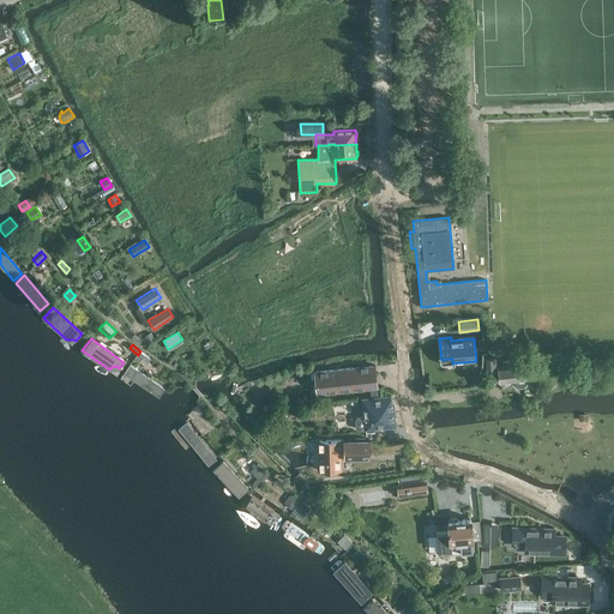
[(150,359),(140,351),(138,355),(134,359),(139,362),(142,359),(148,362),(150,359)]
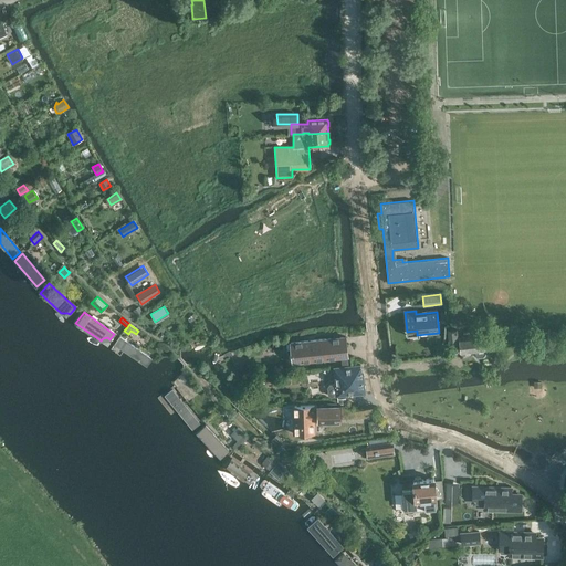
[(457,329),(447,329),(448,343),(458,343),(457,329)]
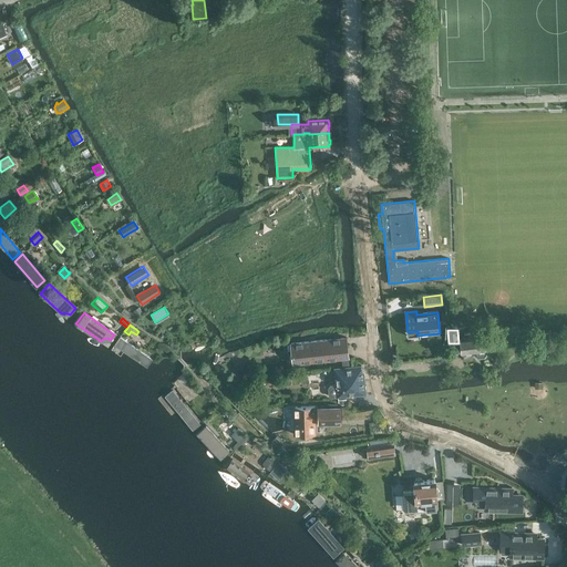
[(486,334),(460,338),(462,353),(475,351),(476,357),(478,359),(485,358),(487,356),(486,350),(488,350),(486,334)]
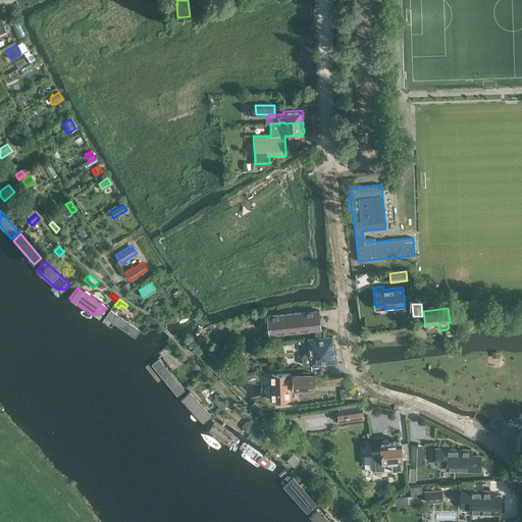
[(111,310),(106,317),(135,338),(140,331),(111,310)]
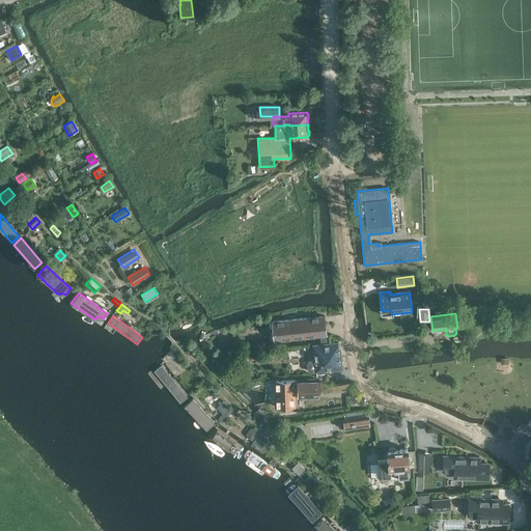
[(326,334),(324,315),(273,322),(275,340),(319,335),(320,344),(327,343),(326,334)]
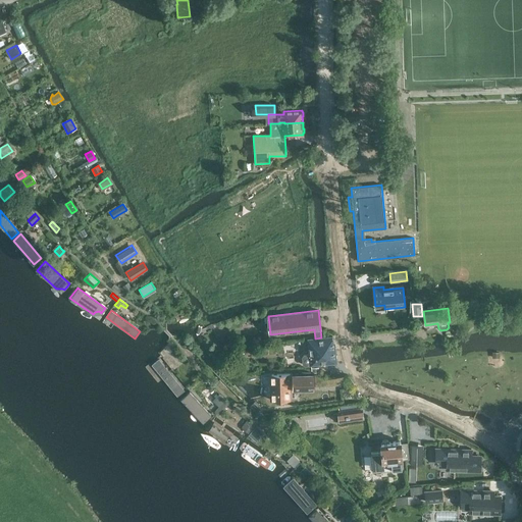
[(476,314),(477,322),(484,320),(483,312),(476,314)]
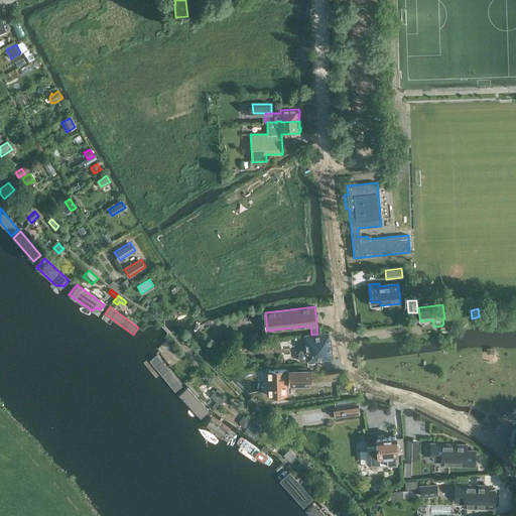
[(333,359),(331,341),(330,341),(329,333),(317,334),(311,335),(304,335),(305,350),(299,350),(297,353),(298,360),(301,362),(302,362),(306,361),(311,361),(333,359)]
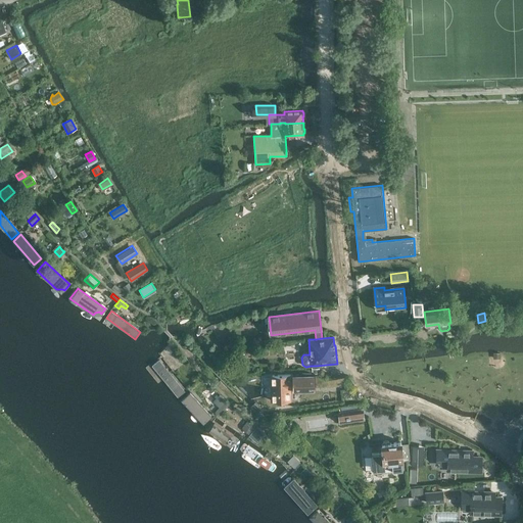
[(172,342),(165,347),(171,352),(176,347),(172,342)]
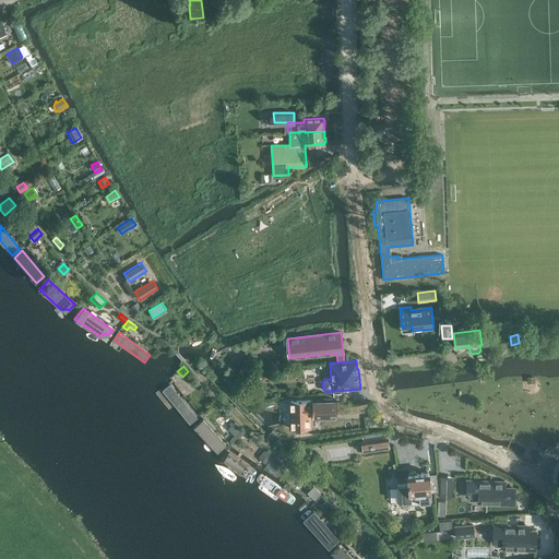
[(170,384),(163,391),(190,424),(197,418),(179,395),(179,394),(178,393),(177,394),(170,384)]
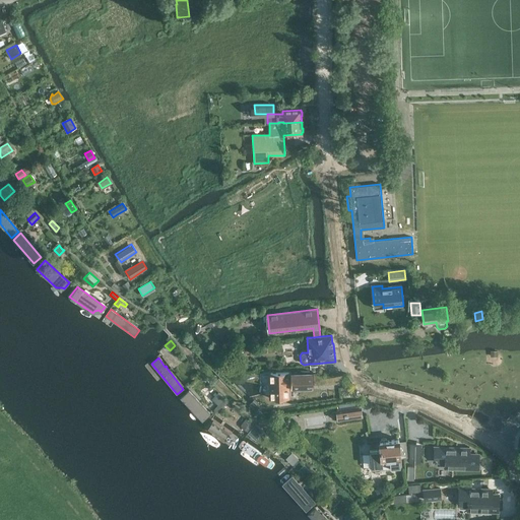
[(271,398),(271,399),(288,398),(287,398),(287,386),(291,386),(291,387),(314,386),(314,372),(291,372),(291,373),(289,374),(288,372),(270,373),(271,373),(271,398)]
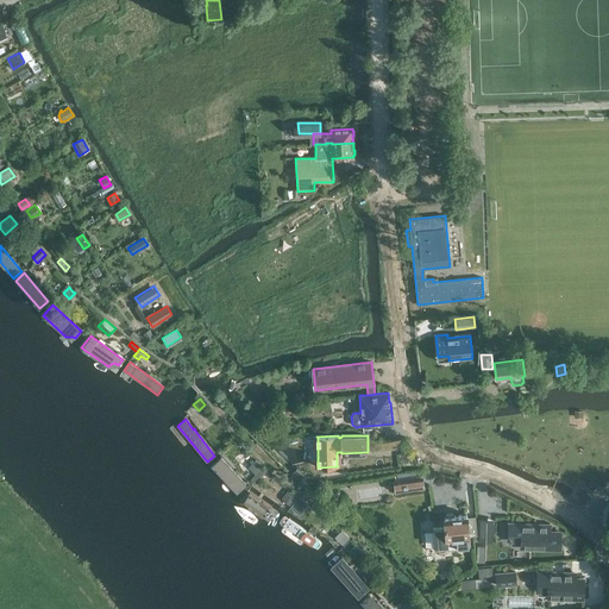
[(221,458),(212,466),(225,481),(231,481),(233,483),(233,488),(233,489),(237,493),(246,484),(221,458)]
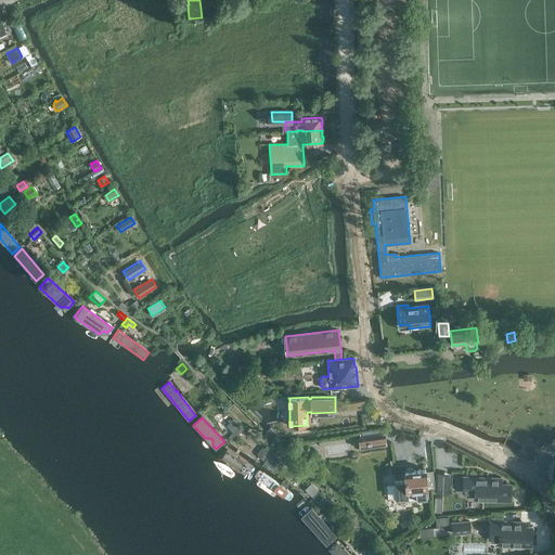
[(244,428),(240,425),(233,420),(228,426),(233,431),(228,438),(232,442),(244,428)]
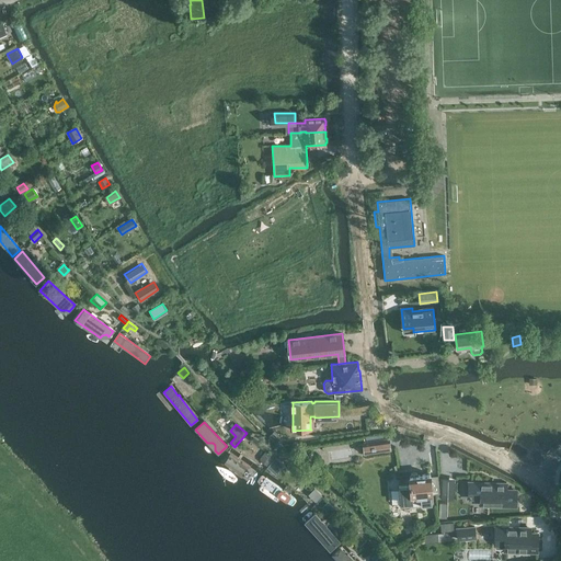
[(276,443),(282,437),(273,431),(268,435),(276,443)]
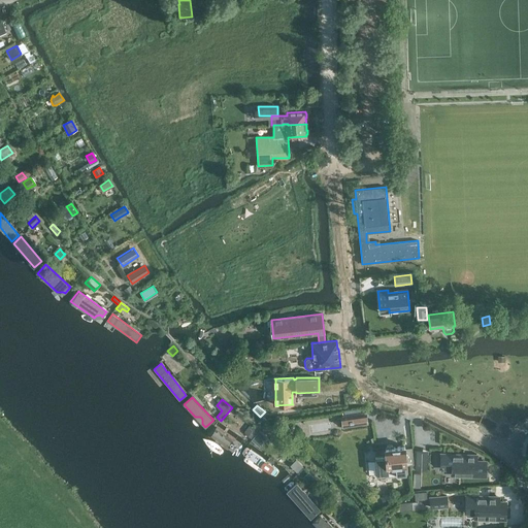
[(367,415),(342,418),(343,427),(369,423),(367,415)]
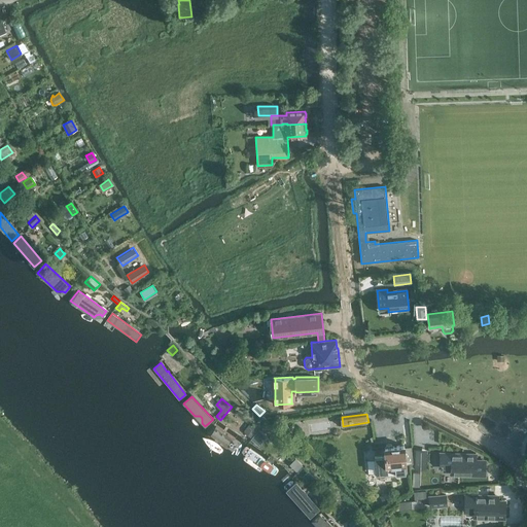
[(245,426),(244,428),(253,435),(254,433),(258,428),(259,427),(257,426),(255,424),(253,426),(248,422),(245,426)]
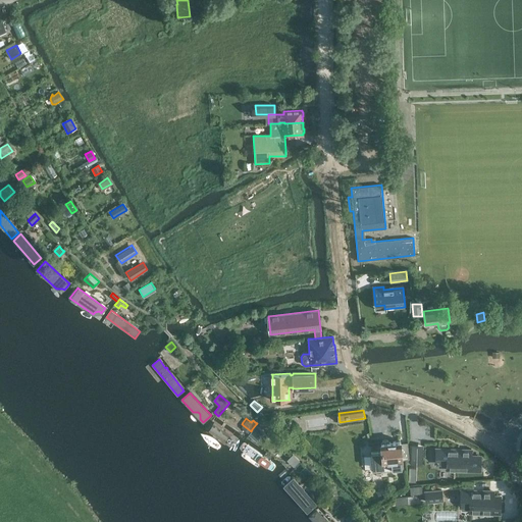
[(269,428),(270,426),(272,423),(266,418),(264,421),(262,423),(269,428)]
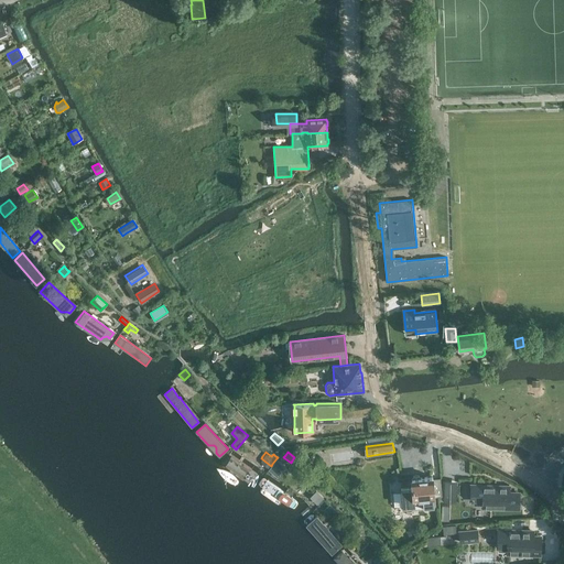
[(230,458),(229,457),(225,464),(226,465),(231,469),(230,470),(237,475),(238,474),(245,478),(248,478),(250,477),(251,474),(250,472),(238,463),(239,462),(231,456),(230,458)]
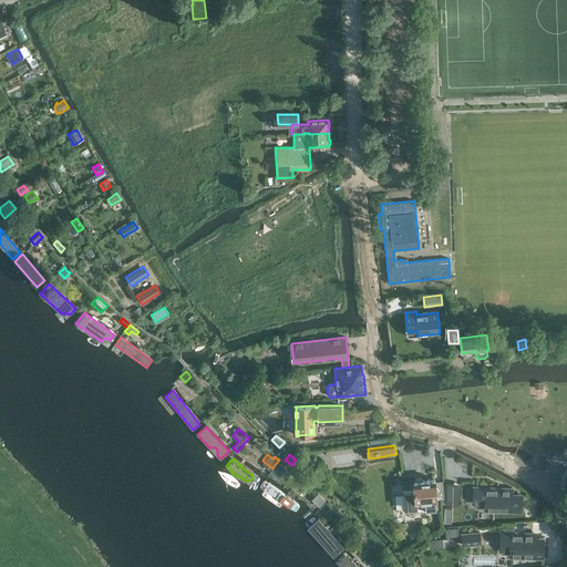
[(272,468),(269,472),(278,480),(287,468),(278,461),(274,466),(272,468)]
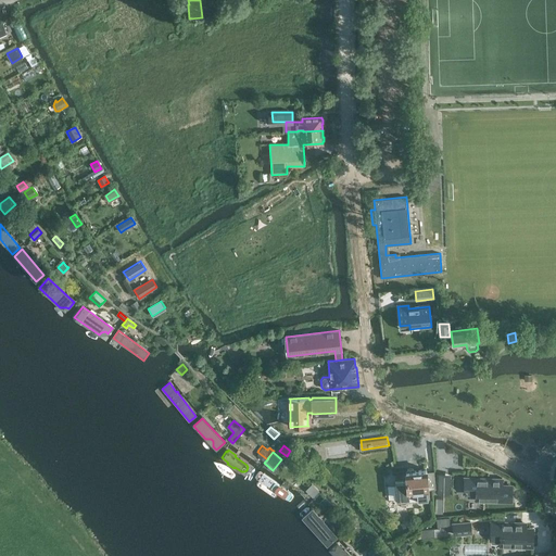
[(436,490),(434,472),(426,472),(426,471),(415,472),(413,470),(407,471),(405,474),(404,474),(404,481),(395,482),(397,498),(397,502),(429,498),(429,491),(436,490)]
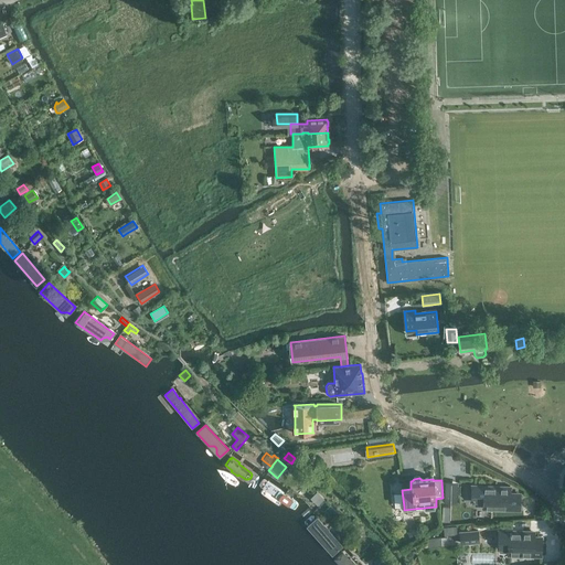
[(456,480),(445,480),(445,499),(456,499),(456,480)]
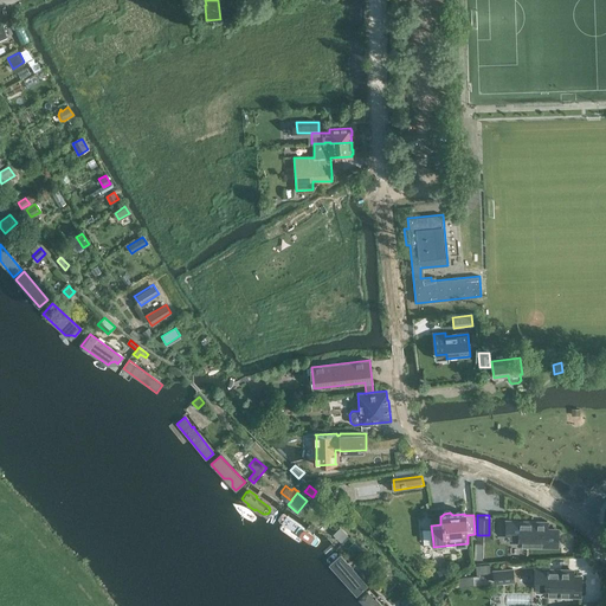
[(287,516),(282,523),(315,546),(320,540),(287,516)]
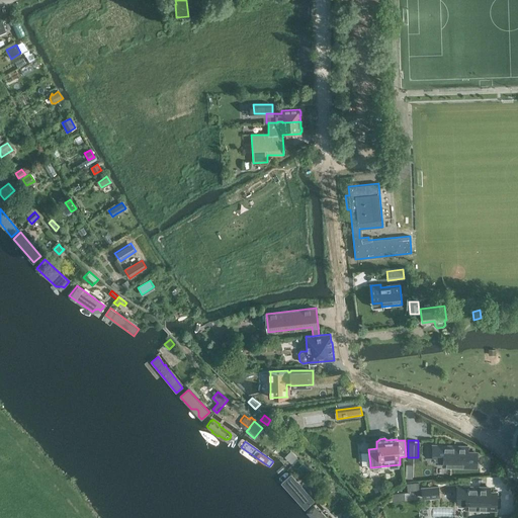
[(444,465),(477,466),(477,452),(467,452),(467,446),(433,445),(433,459),(444,459),(444,465)]
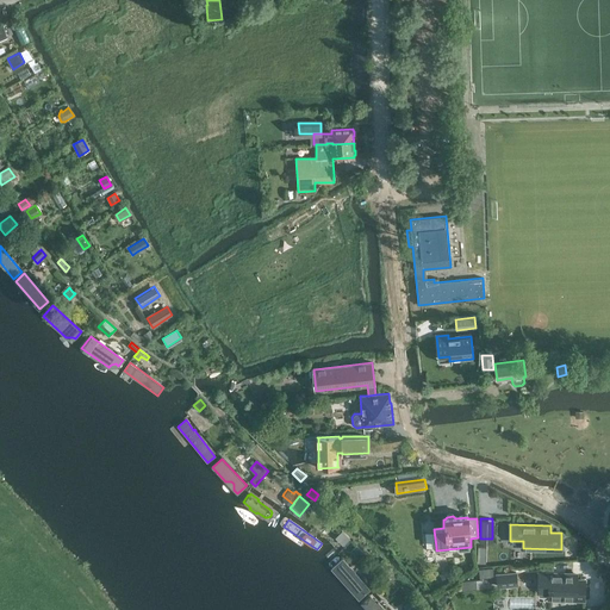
[(349,539),(342,530),(336,536),(343,545),(349,539)]
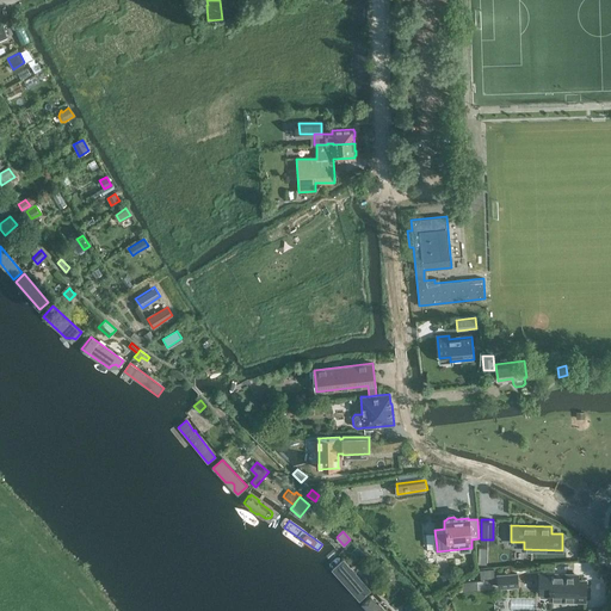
[(357,545),(351,551),(359,560),(365,555),(357,545)]
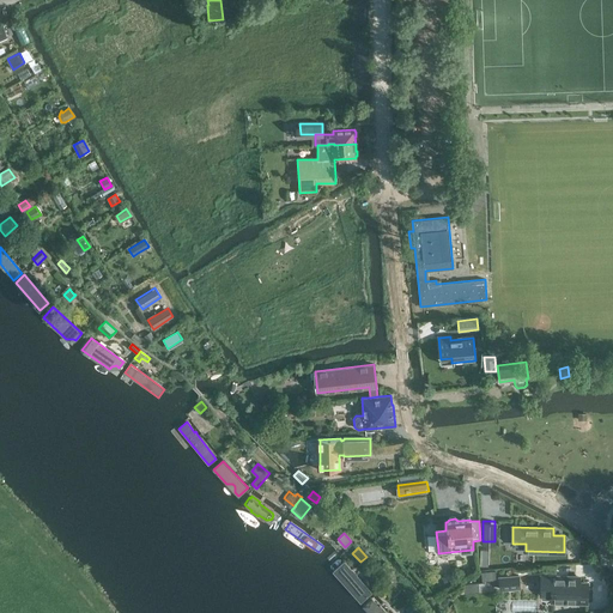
[(344,562),(334,571),(340,578),(344,576),(350,581),(349,588),(353,593),(356,590),(363,599),(371,592),(344,562)]
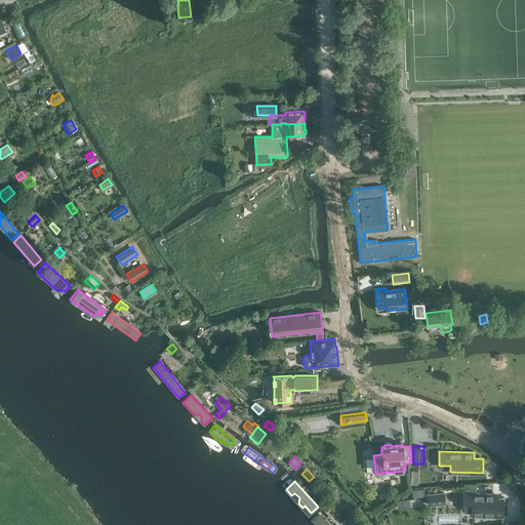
[(444,492),(428,494),(429,505),(445,502),(444,492)]
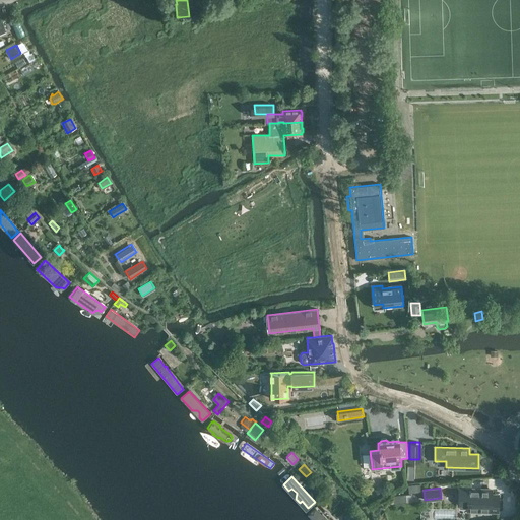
[(460,489),(459,505),(468,505),(468,510),(498,511),(499,495),(492,495),(492,490),(460,489)]
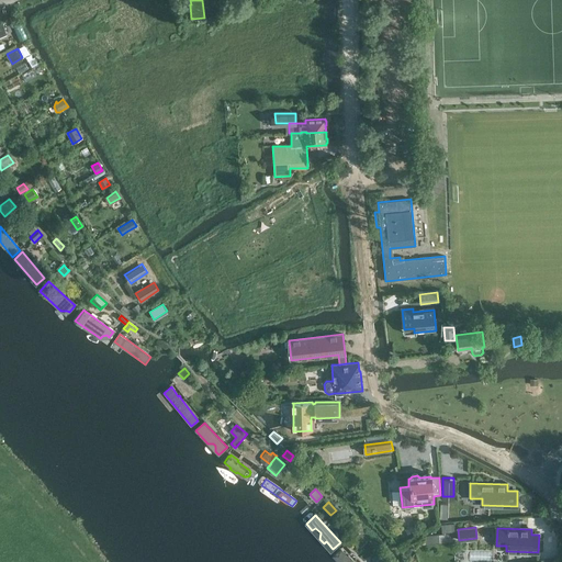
[(438,531),(429,531),(430,542),(439,542),(438,531)]
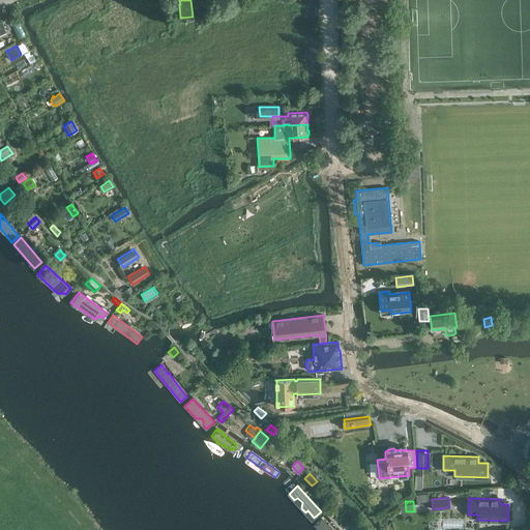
[(321,519),(315,524),(320,529),(333,529),(334,529),(328,524),(327,525),(321,519)]
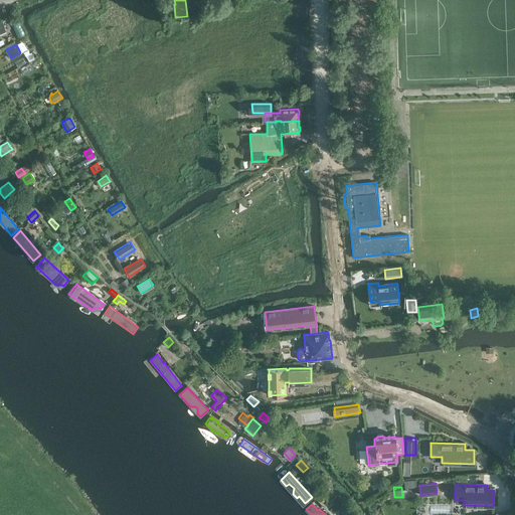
[(340,511),(343,514),(344,514),(349,511),(346,506),(340,511)]
